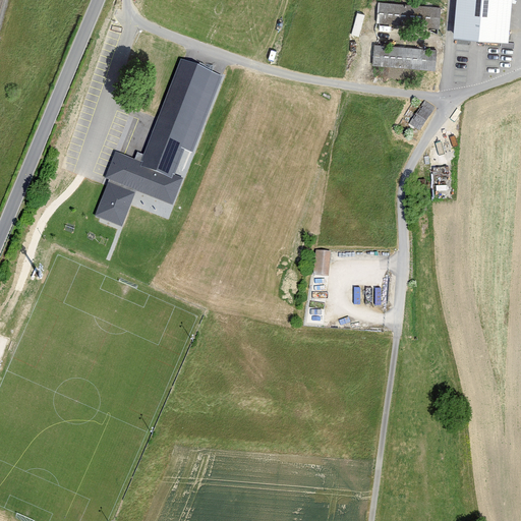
[(456,0),(453,36),(509,41),(513,0),(456,0)]
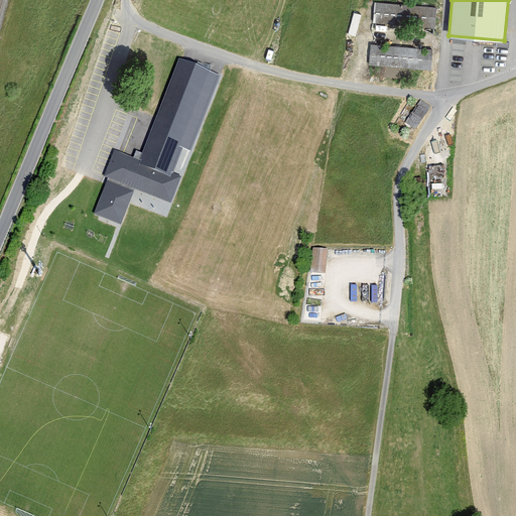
[(437,8),(374,3),(372,24),(436,29),(437,8)]
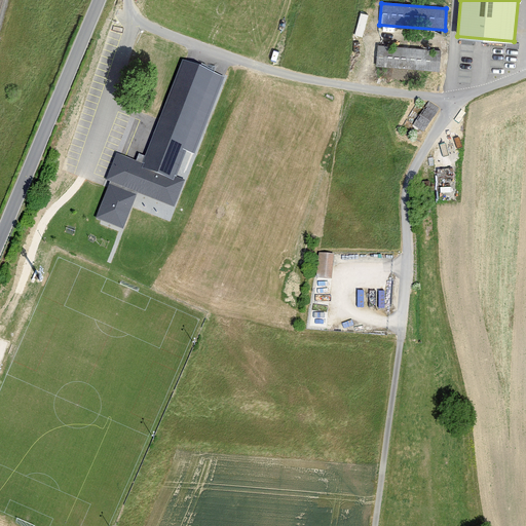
[(442,51),(378,45),(376,67),(440,72),(442,51)]
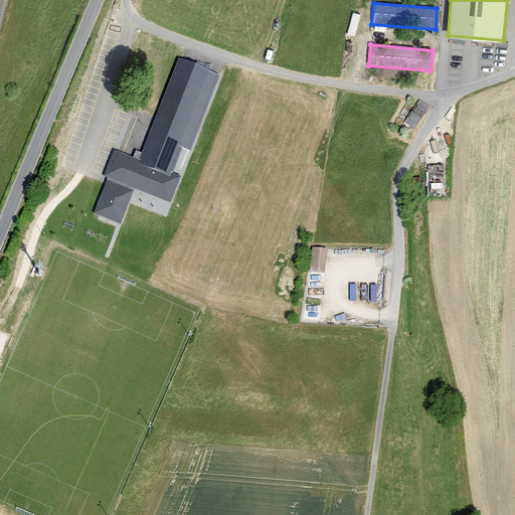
[(191,151),(220,76),(179,60),(141,161),(139,165),(172,178),(174,173),(183,148),(191,151)]
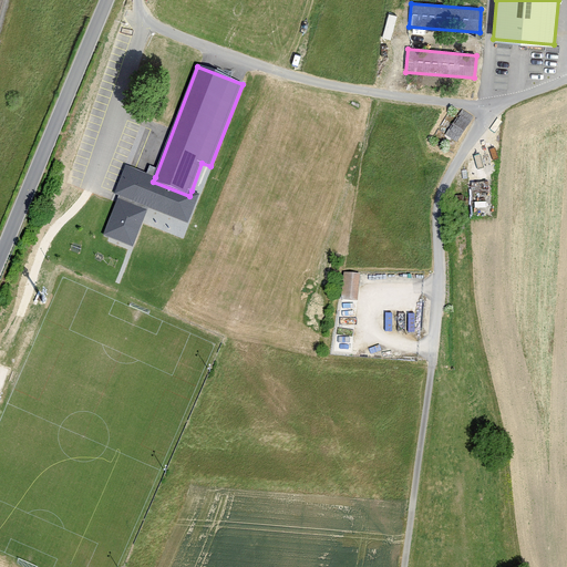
[(461,109),(443,137),(455,145),(474,116),(461,109)]
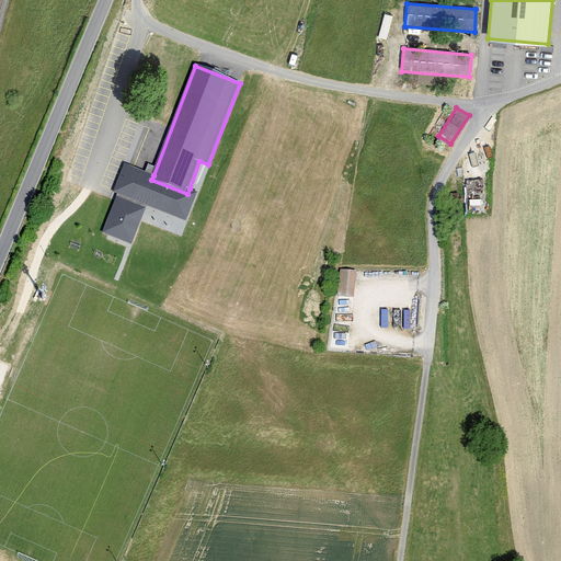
[(151,180),(153,175),(125,163),(114,192),(186,220),(198,192),(190,189),(187,194),(151,180)]
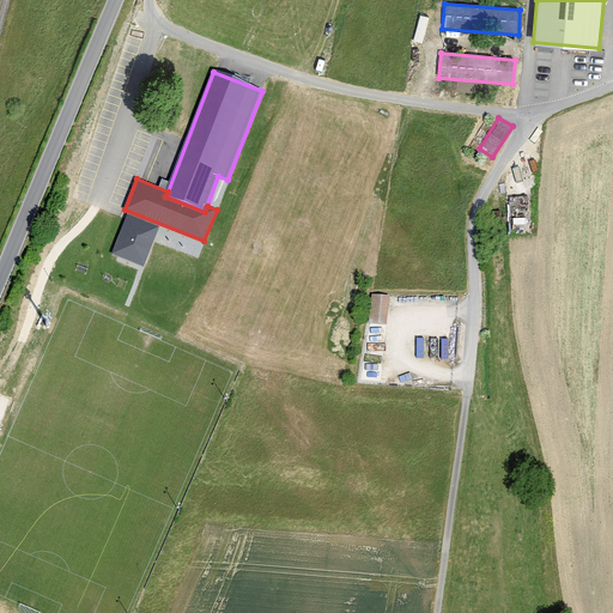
[(159,228),(128,216),(113,255),(144,266),(159,228)]
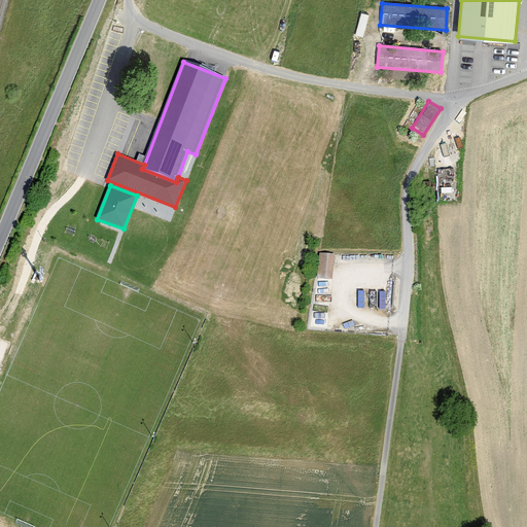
[(337,257),(320,255),(317,279),(334,281),(337,257)]
